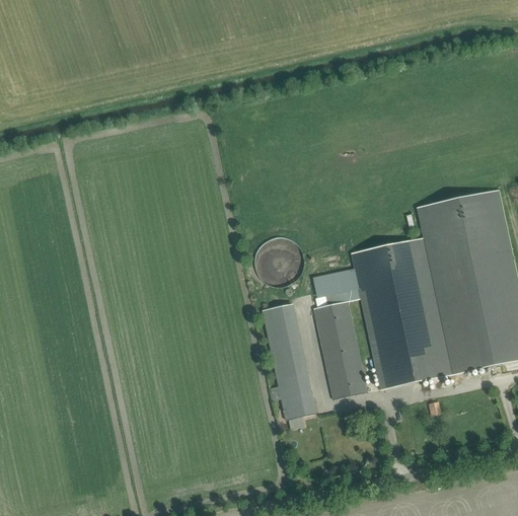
[(517,285),(497,189),(417,206),(452,373),(517,358),(517,285)]
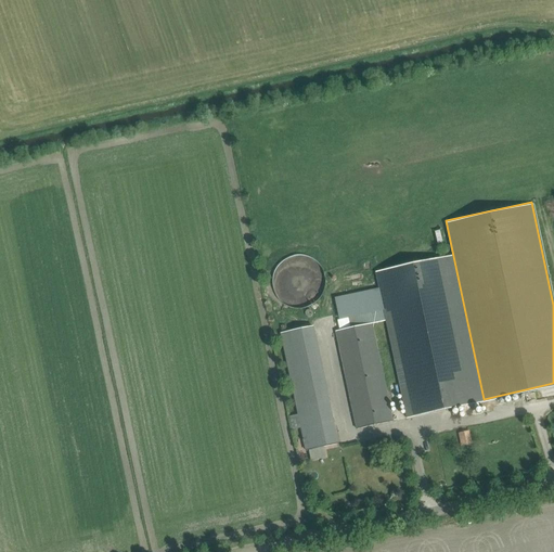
[(272,280),(272,283),(272,286),(274,289),(275,292),(278,295),(280,297),(283,300),(286,302),(290,304),(293,305),(296,305),(300,305),(304,305),(307,304),(309,303),(312,302),(314,299),(317,297),(319,295),(321,293),(322,290),(323,286),(324,282),(324,279),(324,274),(323,271),(322,268),(321,265),(319,261),(317,259),(314,257),(311,256),(309,254),(306,254),(304,253),(300,252),(297,252),(293,253),(290,254),(286,255),(283,257),(280,259),(278,261),(275,265),(274,268),(272,271),(272,274),(272,278),(272,280)]
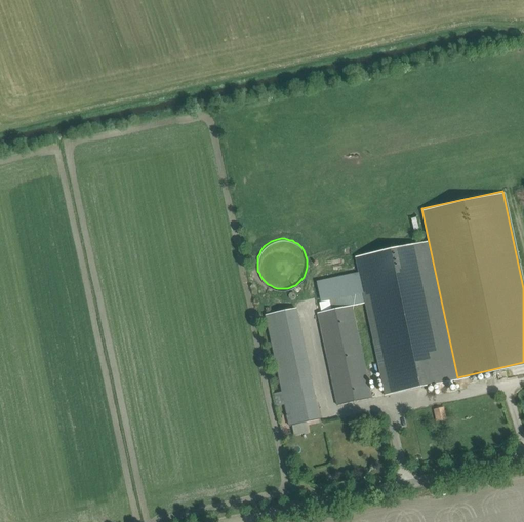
[(450,362),(453,361),(428,239),(355,254),(363,293),(329,299),(331,307),(317,310),(336,403),(370,396),(351,304),(364,300),(384,393),(453,378),(450,362)]
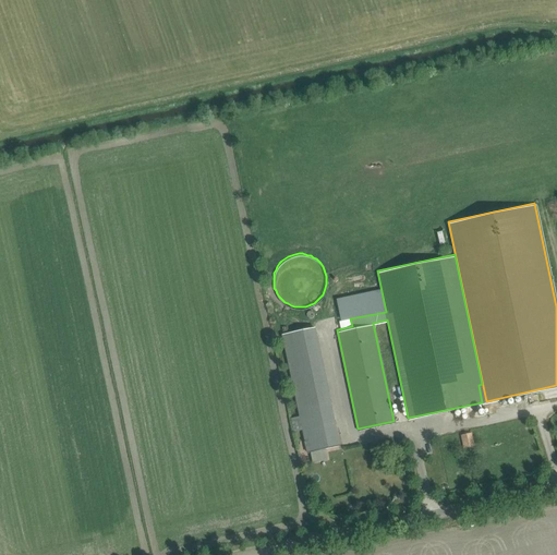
[(281,332),(306,450),(339,443),(314,325),(281,332)]
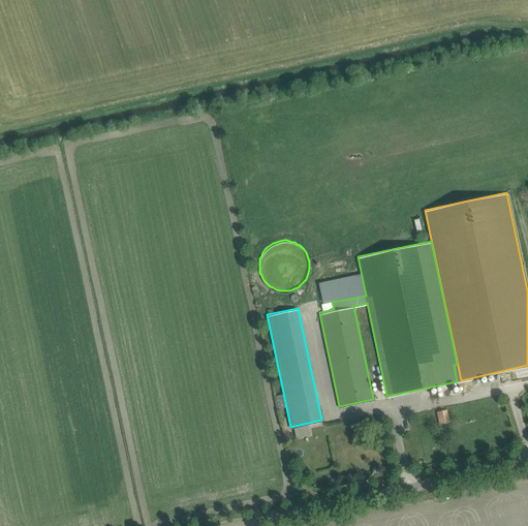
[(444,408),(436,409),(439,421),(447,419),(444,408)]
